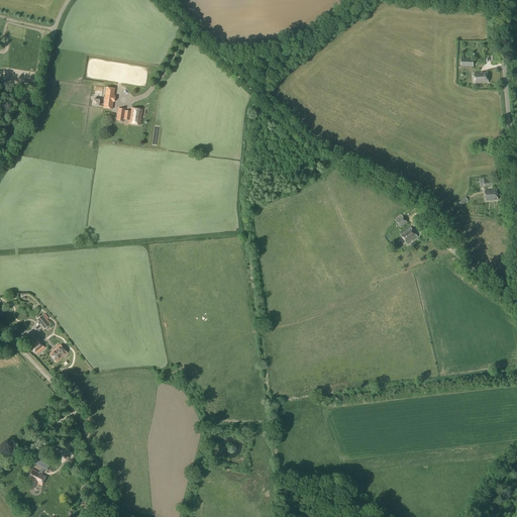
[(473,67),(473,59),(460,59),(460,67),(473,67)]
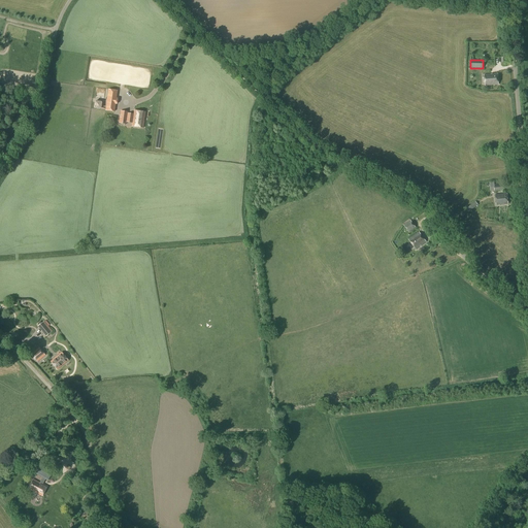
[(485,86),(498,85),(497,73),(484,74),(485,86)]
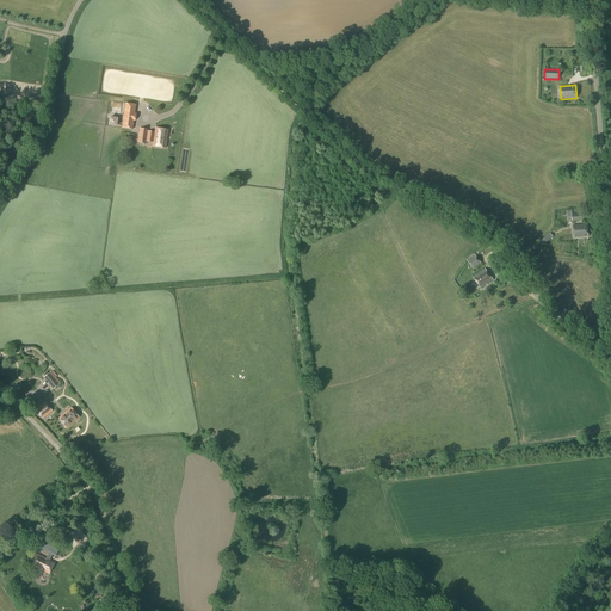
[(135,121),(136,113),(135,113),(136,105),(124,103),(122,125),(117,125),(117,127),(122,127),(122,128),(133,130),(134,121),(135,121)]
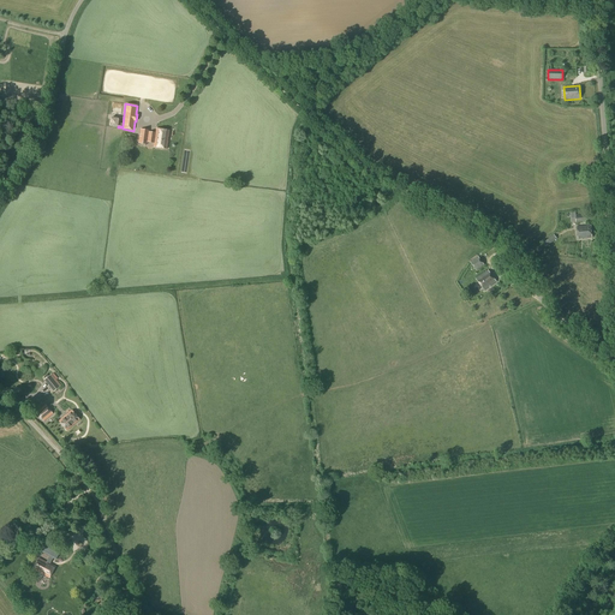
[(117,127),(119,119),(111,118),(108,126),(117,127)]
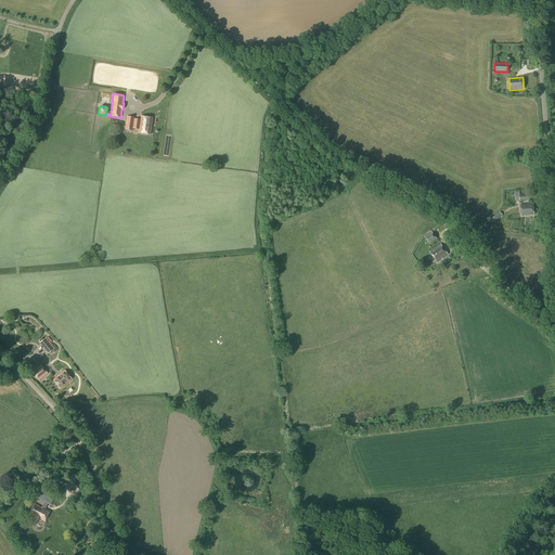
[(152,124),(153,118),(141,116),(140,120),(133,119),(134,118),(127,117),(125,129),(132,130),(132,128),(139,129),(138,132),(151,134),(152,124)]
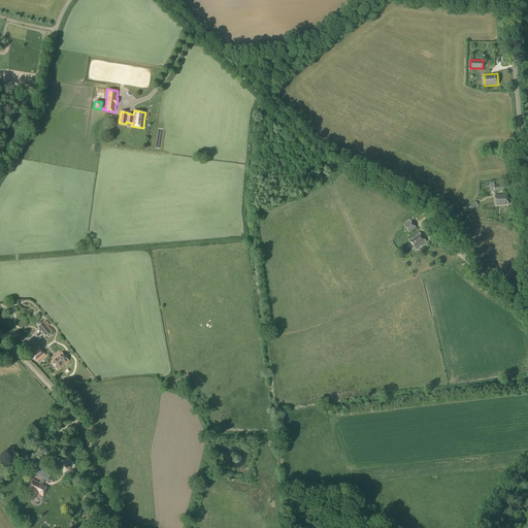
[(496,205),(508,204),(507,194),(495,195),(496,205)]
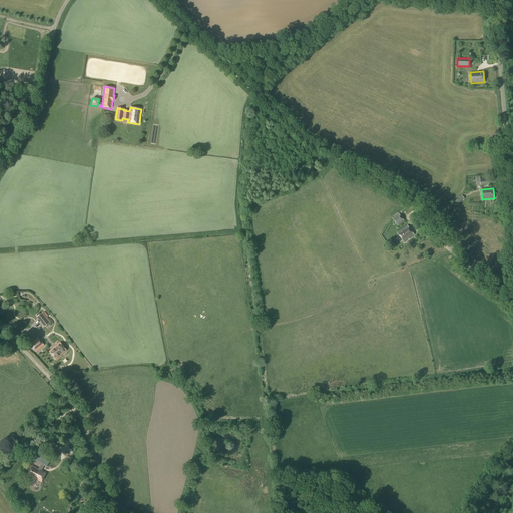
[(455,206),(464,199),(462,196),(453,202),(455,206)]
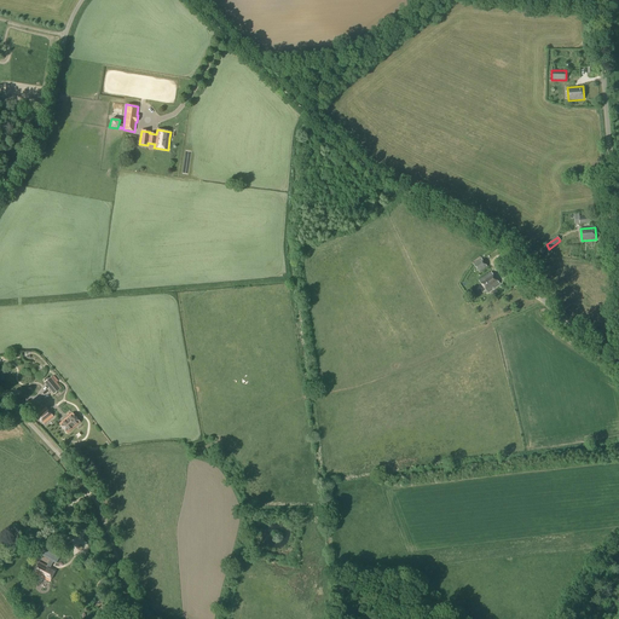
[(563,242),(553,249),(555,253),(565,246),(563,242)]
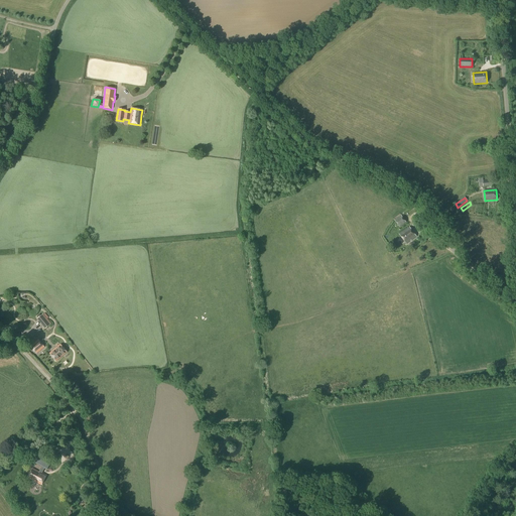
[(399,228),(406,223),(401,216),(394,220),(399,228)]
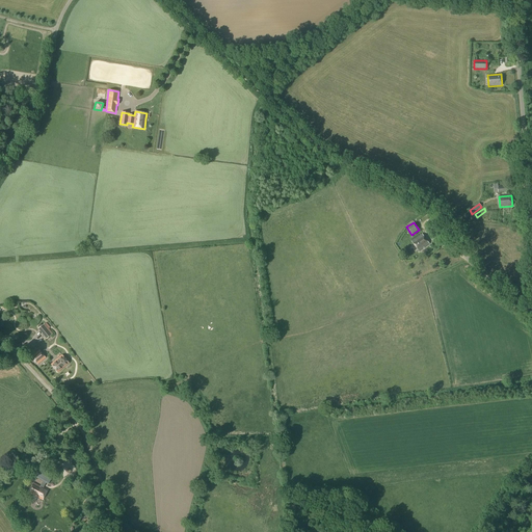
[(419,251),(429,244),(422,234),(411,241),(419,251)]
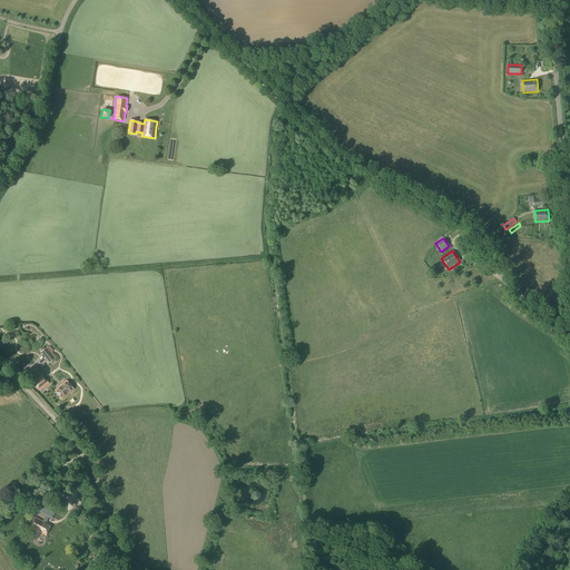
[(49,347),(46,351),(57,363),(60,360),(49,347)]
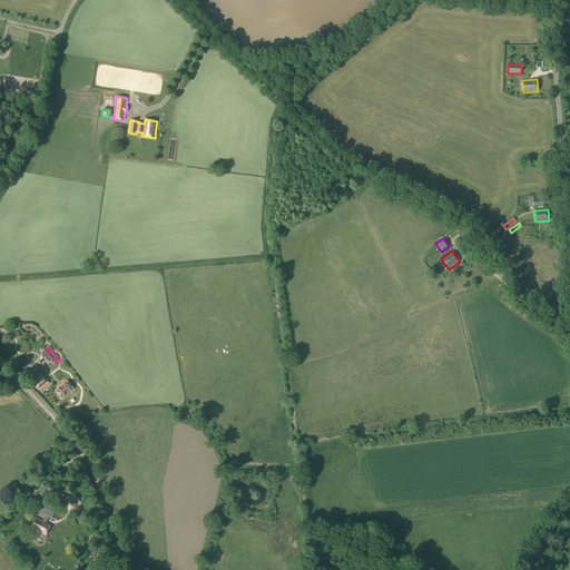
[(40,391),(49,384),(41,375),(33,382),(40,391)]
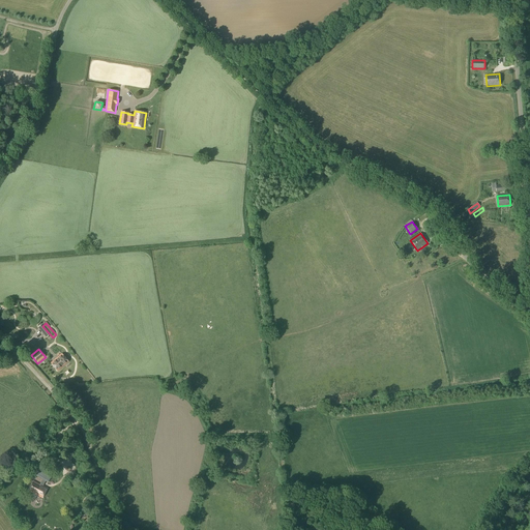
[(57,358),(55,359),(51,363),(57,371),(68,362),(61,354),(57,358)]
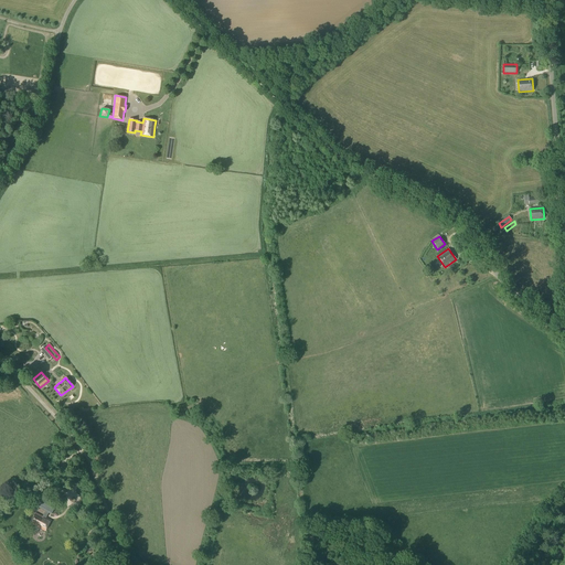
[(43,502),(40,508),(52,514),(55,509),(43,502)]
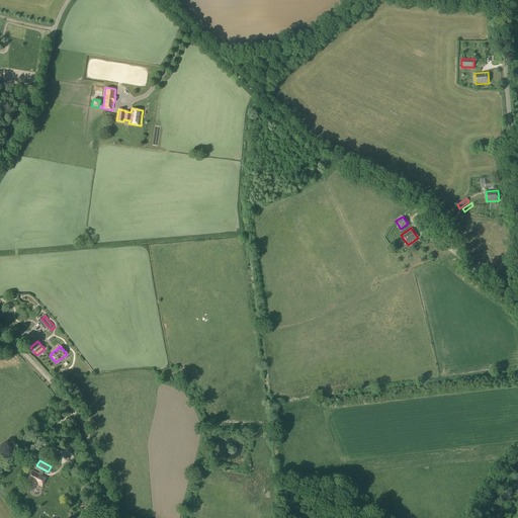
[(40,475),(32,470),(27,480),(41,487),(47,478),(40,473),(40,475)]
